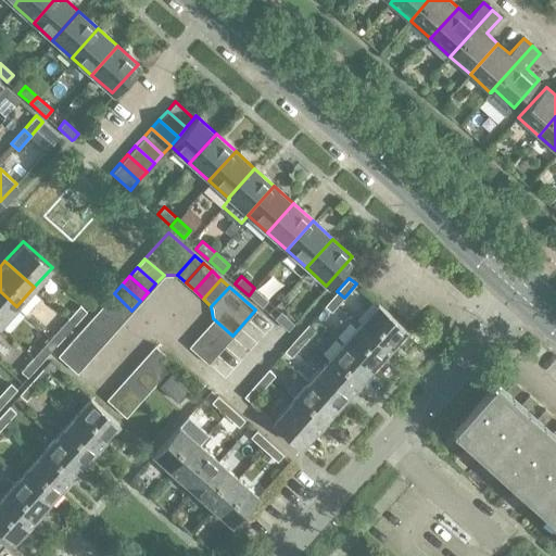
[(249,295),(262,307),(268,300),(254,288),(249,295)]
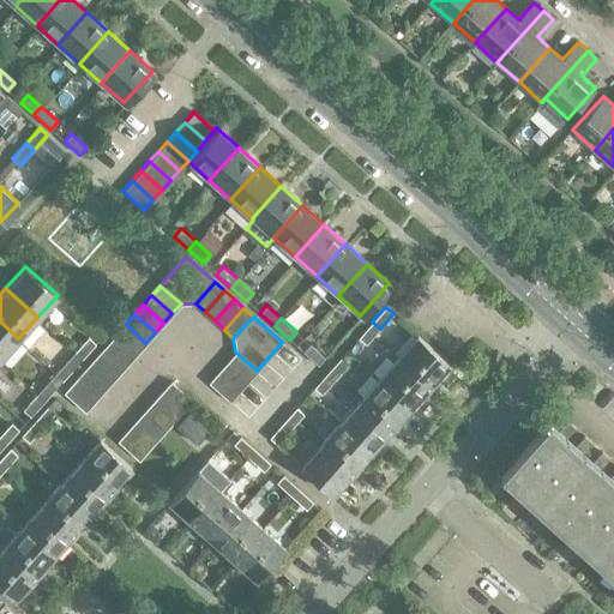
[(0,359),(18,338),(0,321),(0,359)]
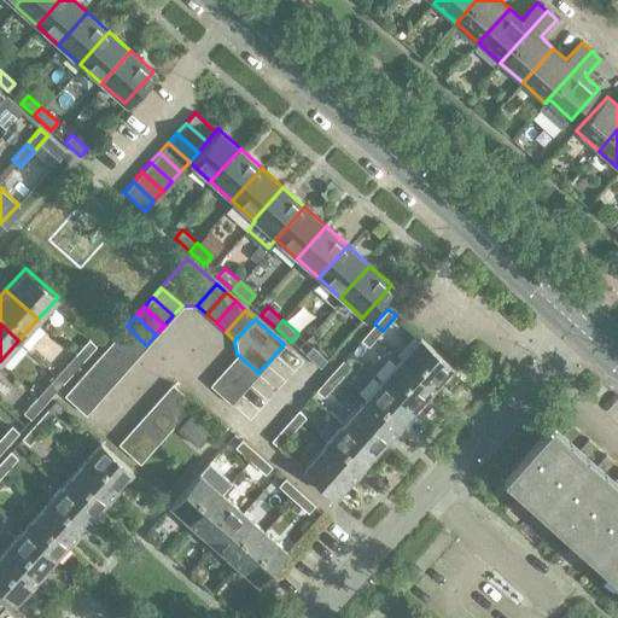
[(383,331),(374,324),(361,339),(368,347),(383,331)]
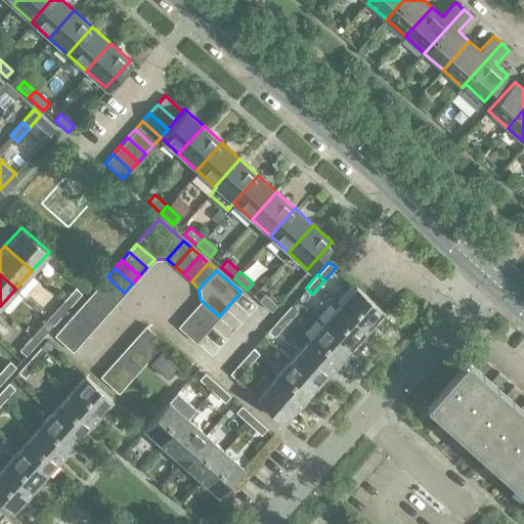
[(107,276),(100,285),(118,300),(124,293),(107,276)]
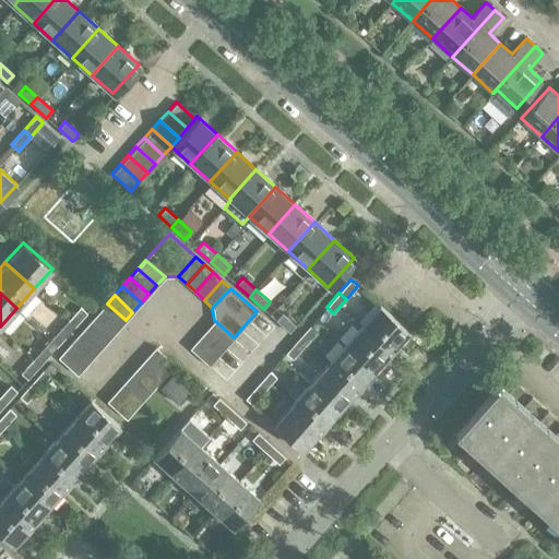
[(107,304),(98,313),(117,330),(126,320),(107,304)]
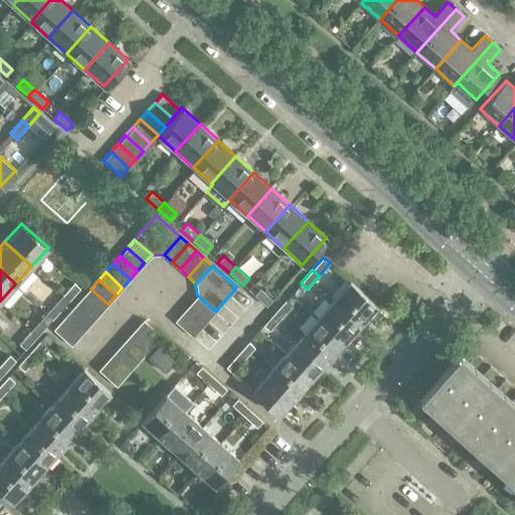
[(349,281),(332,299),(360,324),(376,305),(349,281)]
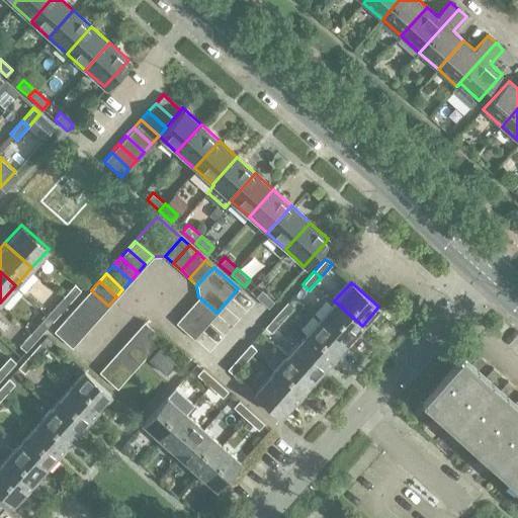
[(64,295),(70,301),(81,289),(75,284),(64,295)]
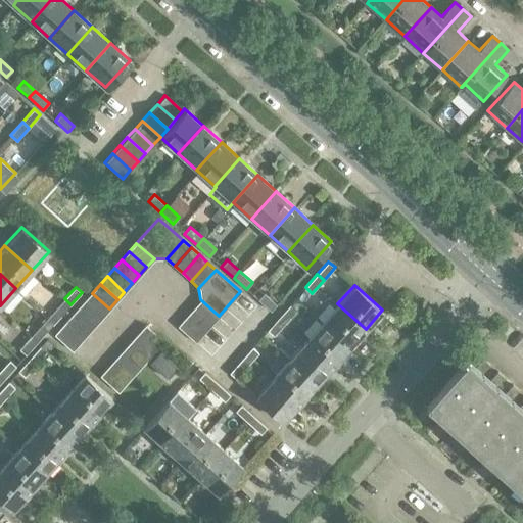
[(271,311),(277,303),(264,292),(257,299),(271,311)]
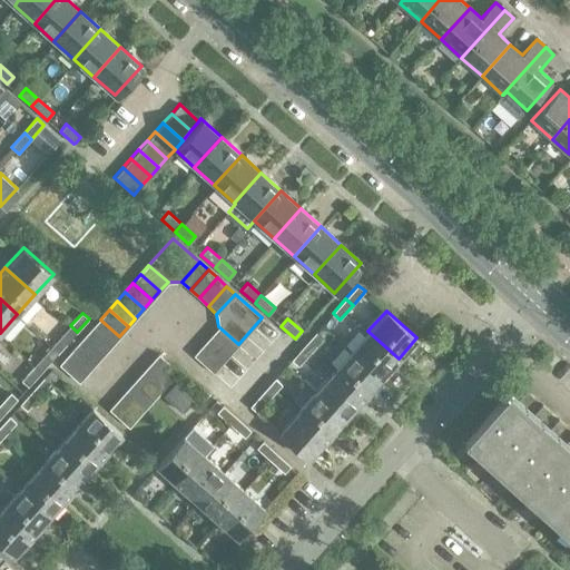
[(100,320),(92,328),(111,345),(119,336),(100,320)]
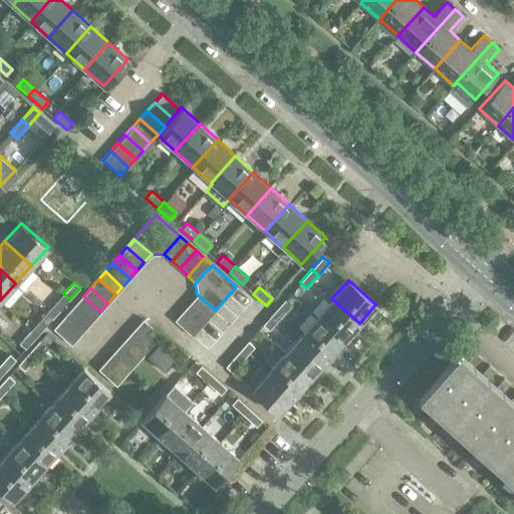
[(50,308),(56,313),(57,313),(69,299),(63,293),(50,308)]
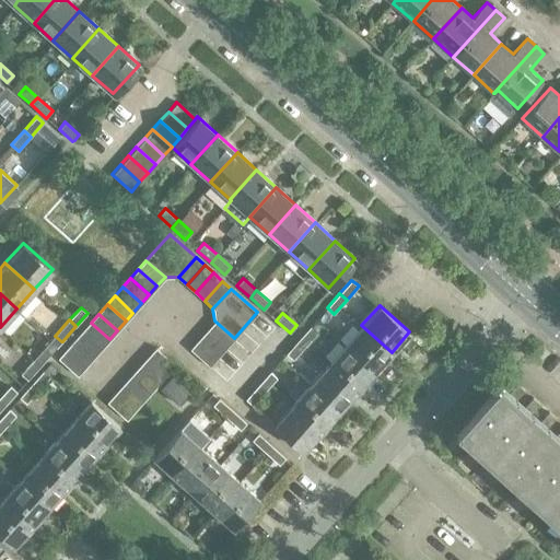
[(234,338),(214,321),(207,329),(226,346),(234,338)]
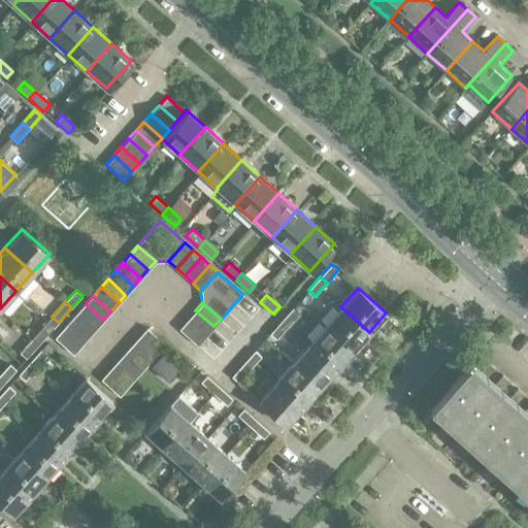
[(86,304),(78,312),(95,328),(103,320),(86,304)]
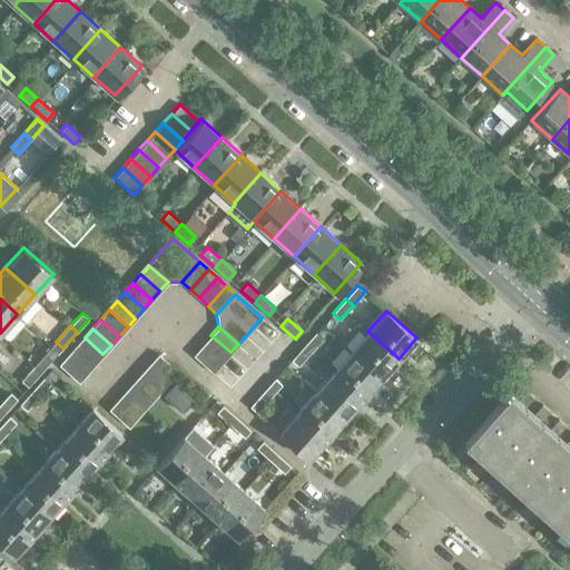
[(367,331),(350,351),(381,379),(399,359),(367,331)]
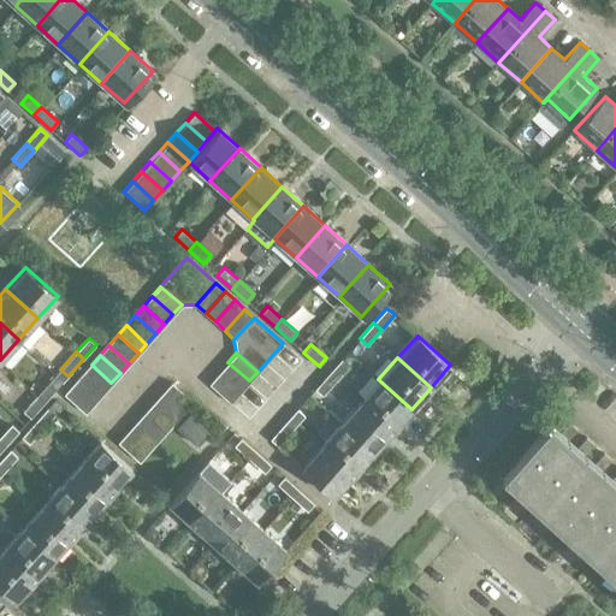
[(329,373),(336,380),(350,365),(342,359),(329,373)]
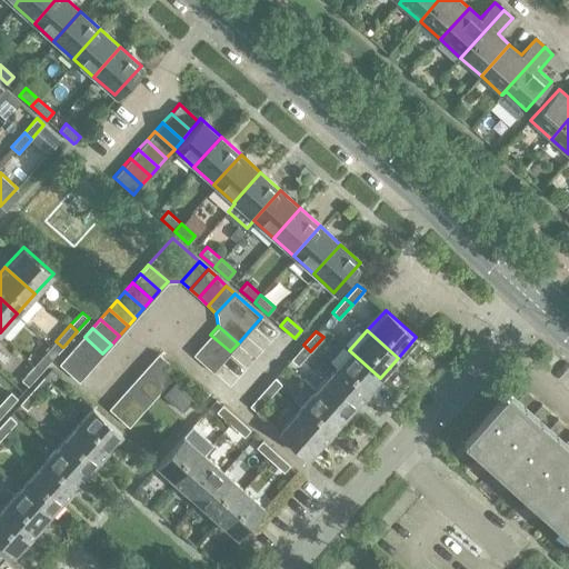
[(230,351),(210,335),(202,343),(222,360),(230,351)]
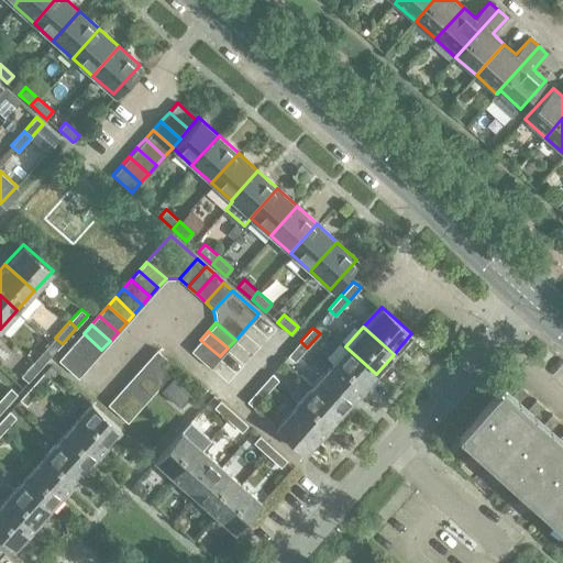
[(84,333),(75,342),(94,359),(101,350),(84,333)]
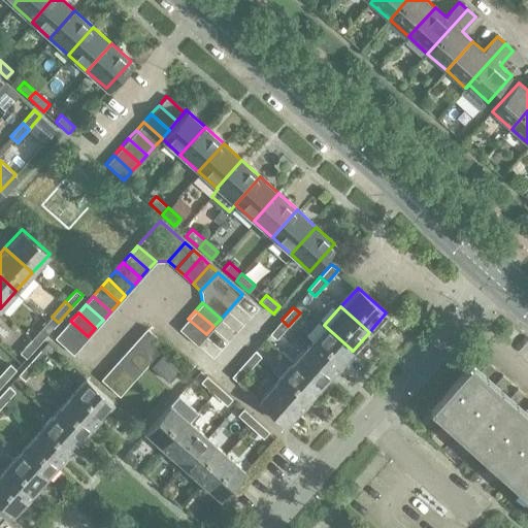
[(198,344),(206,334),(188,319),(179,328),(198,344)]
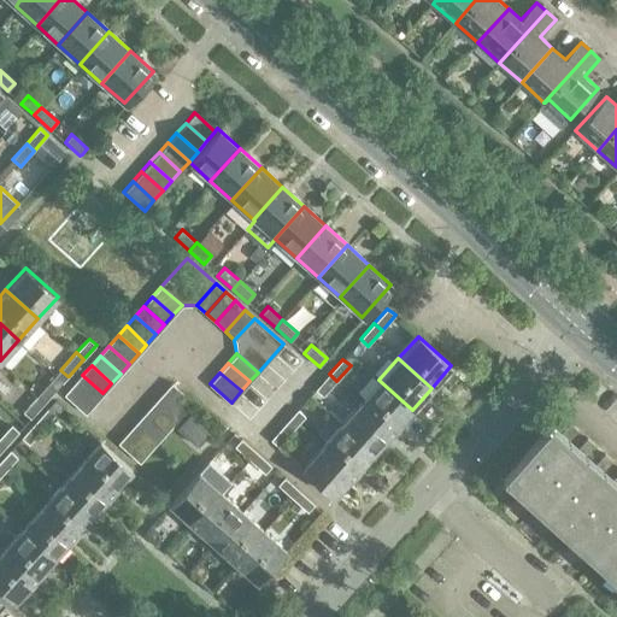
[(329,374),(316,389),(323,397),(336,381),(329,374)]
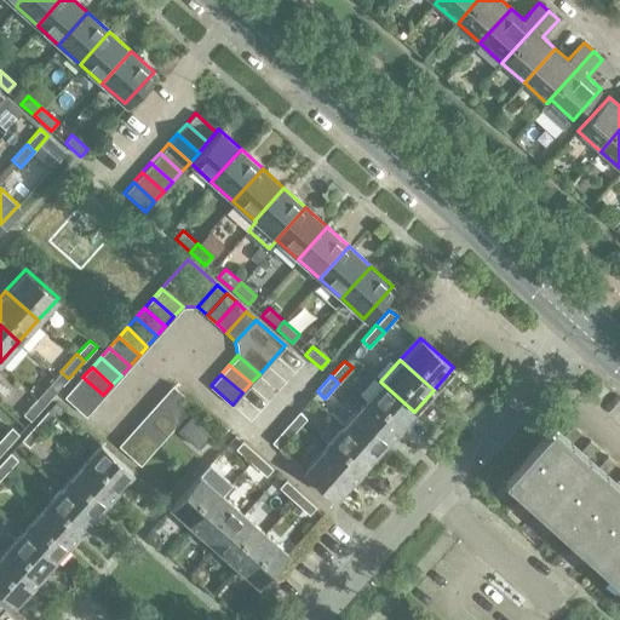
[(82,377),(74,386),(95,405),(103,395),(82,377)]
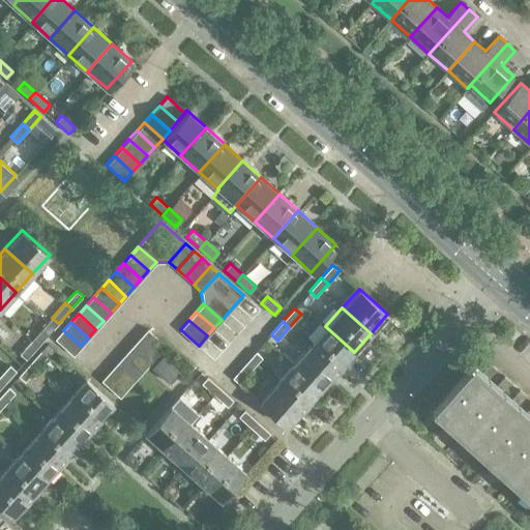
[(325,326),(308,345),(337,370),(354,352),(325,326)]
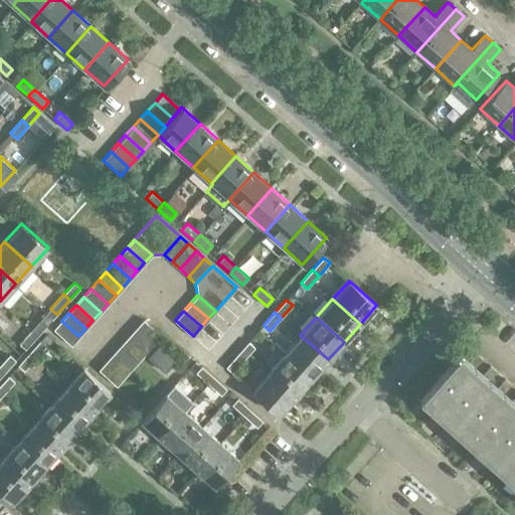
[(37,336),(48,324),(41,318),(30,330),(37,336)]
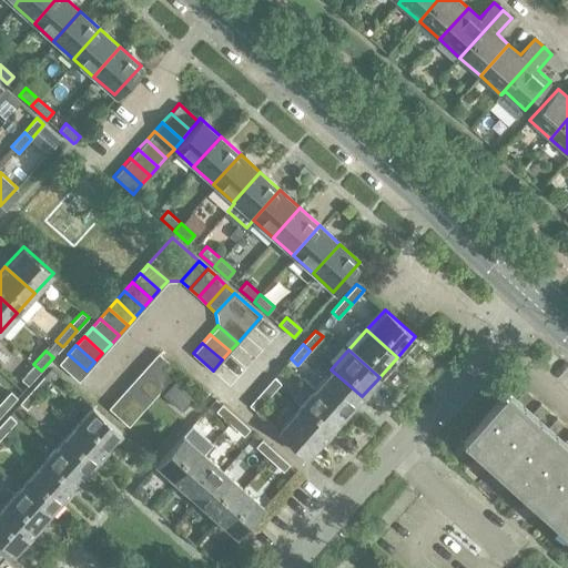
[(178,369),(159,352),(150,362),(169,378),(178,369)]
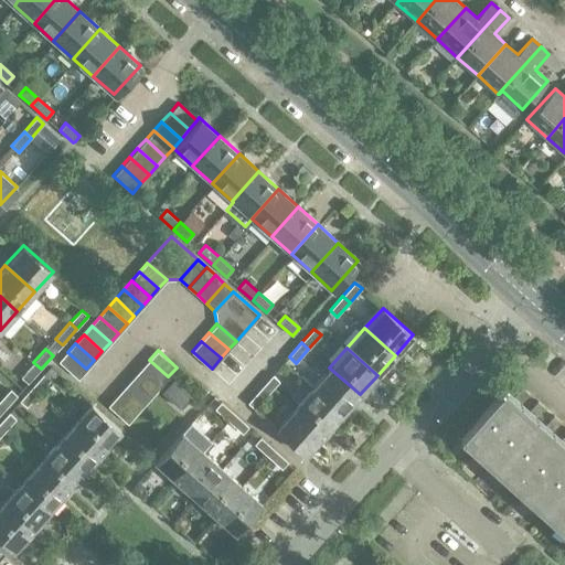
[(67,352),(59,362),(77,379),(86,369),(67,352)]
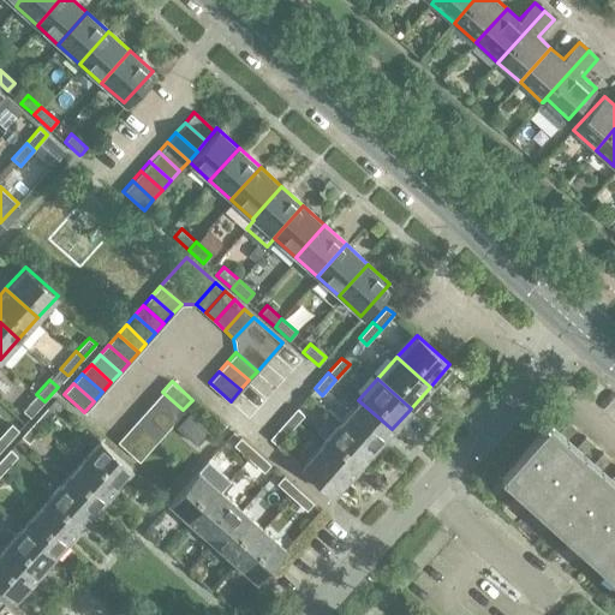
[(183,410),(162,392),(154,401),(174,419),(183,410)]
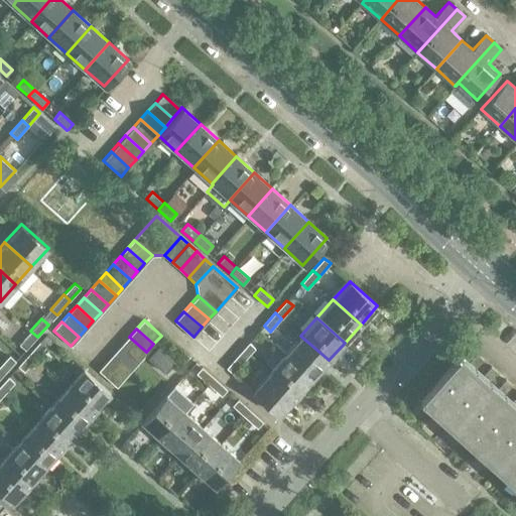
[(37,337),(30,331),(19,344),(25,350),(37,337)]
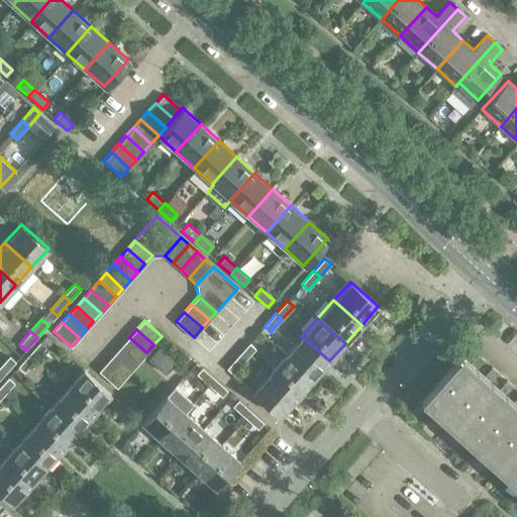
[(301,336),(285,354),(313,379),(329,360),(301,336)]
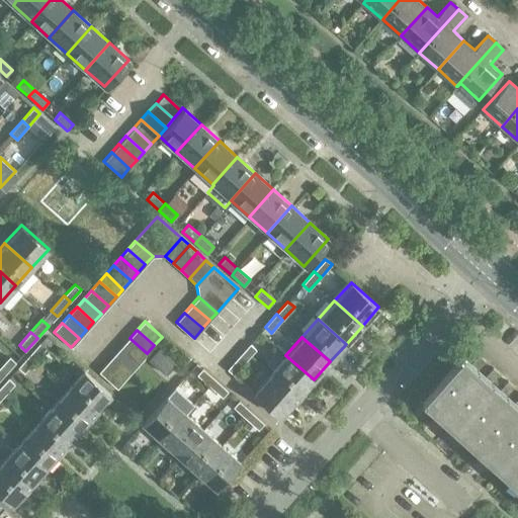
[(130,338),(121,346),(140,362),(147,353),(130,338)]
